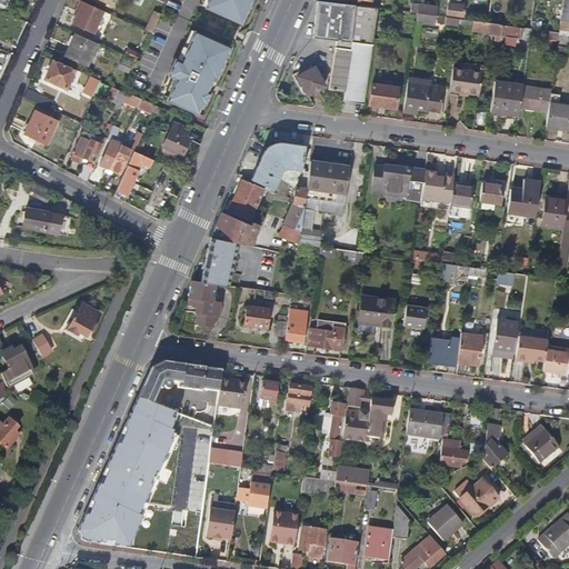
[(92,35),(103,11),(79,0),(76,9),(78,10),(71,25),(92,35)]
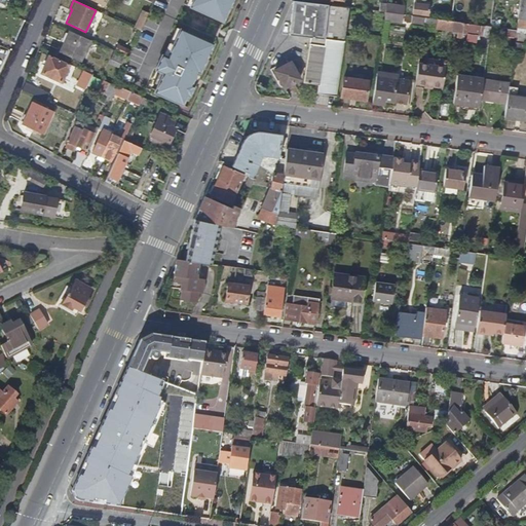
[(142,26),(150,6),(137,0),(125,0),(124,3),(142,11),(137,24),(142,26)]
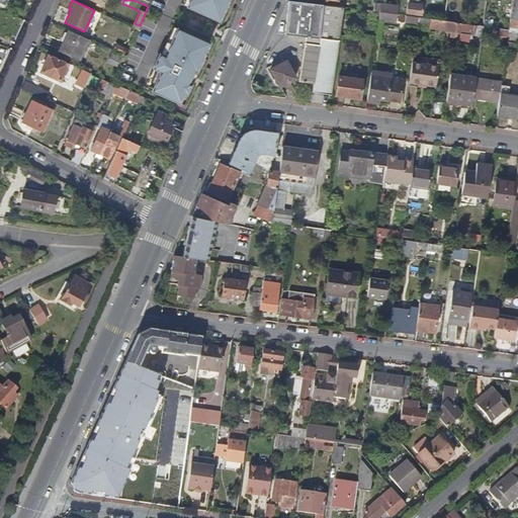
[(191,0),(189,6),(219,19),(225,4),(228,5),(230,0),(191,0)]
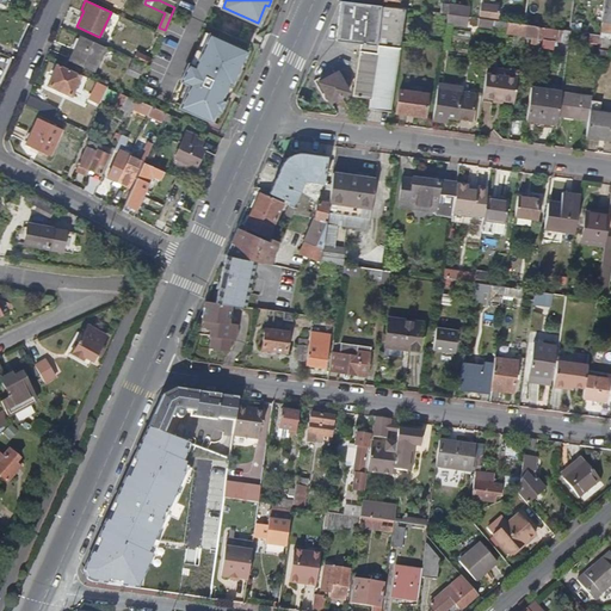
[(610,0),(605,0),(600,36),(600,38),(610,39),(610,30),(610,0)]
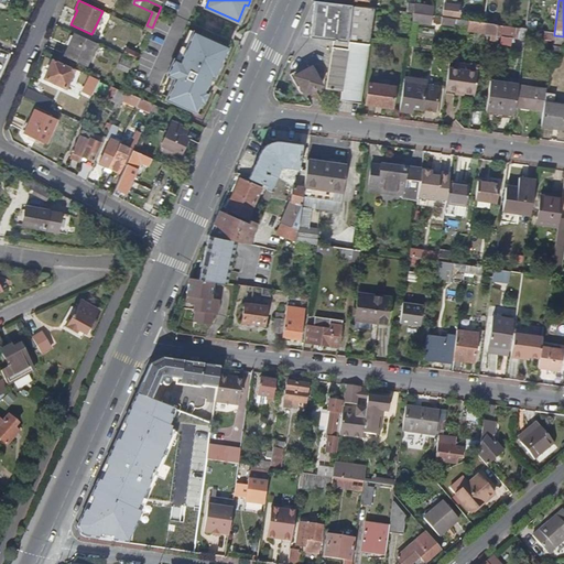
[(370,38),(373,9),(314,1),(311,30),(370,38)]
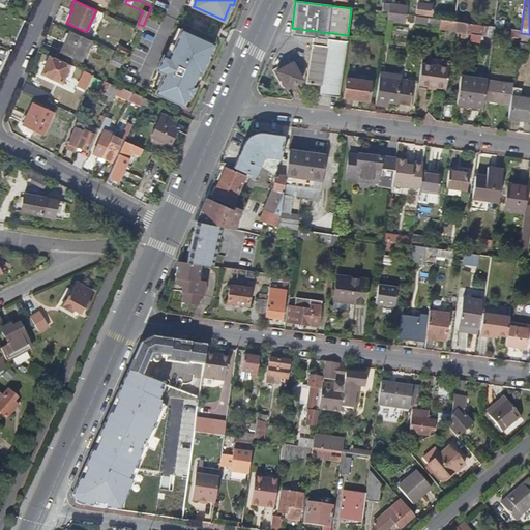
[(417,2),(415,16),(428,18),(436,19),(438,5),(417,2)]
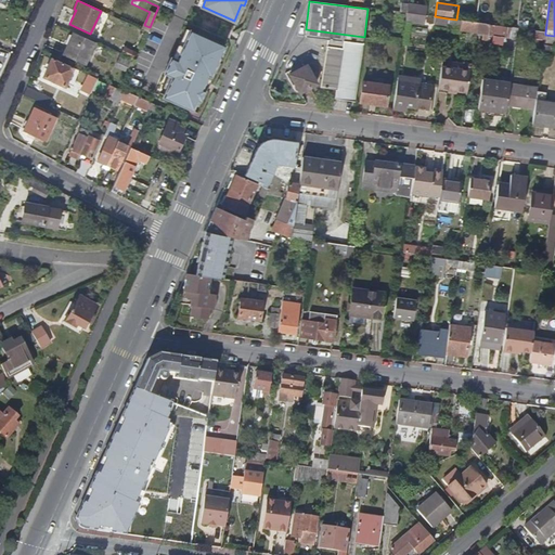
[(425,15),(426,7),(408,4),(407,13),(422,15),(425,15)]
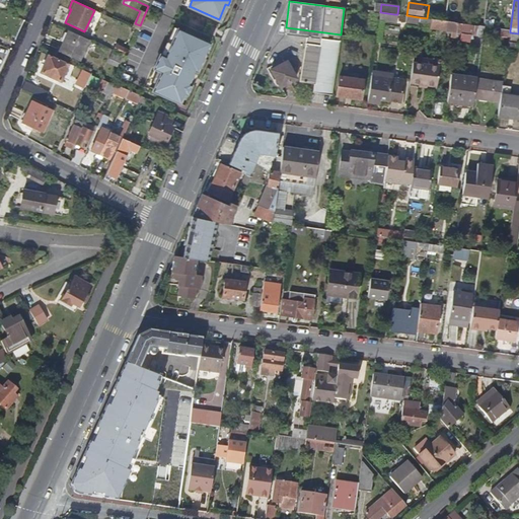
[(379,20),(380,12),(375,11),(367,10),(366,21),(369,22),(367,29),(376,31),(378,31),(379,20)]
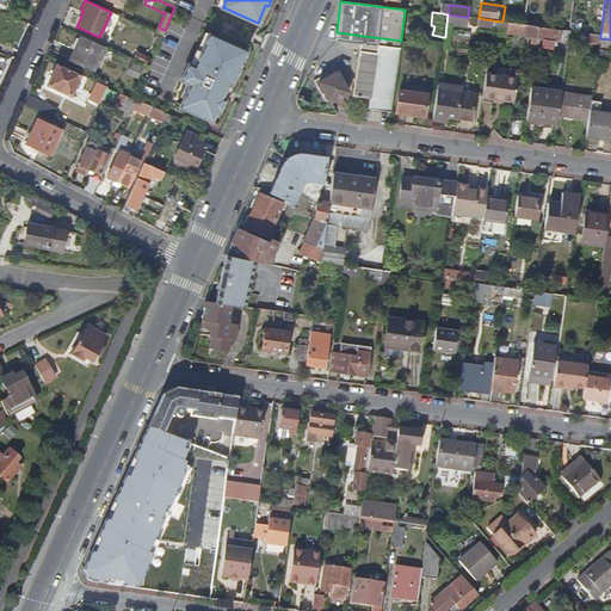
[(463,26),(464,17),(448,14),(446,24),(463,26)]
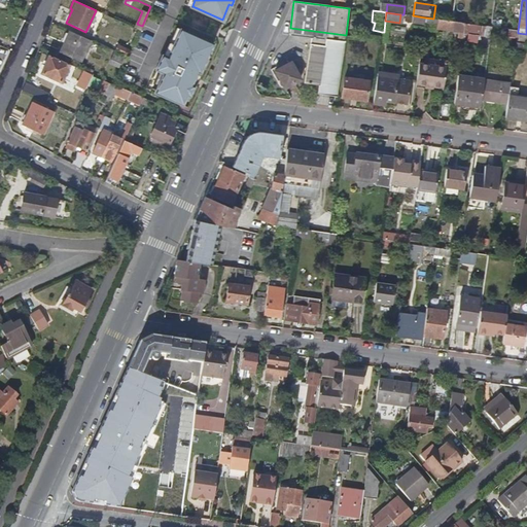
[(425,25),(425,18),(413,15),(412,23),(425,25)]
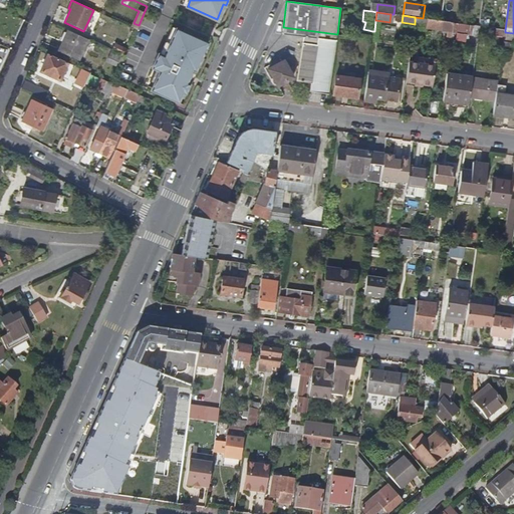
[(440,29),(442,21),(428,19),(427,27),(440,29)]
